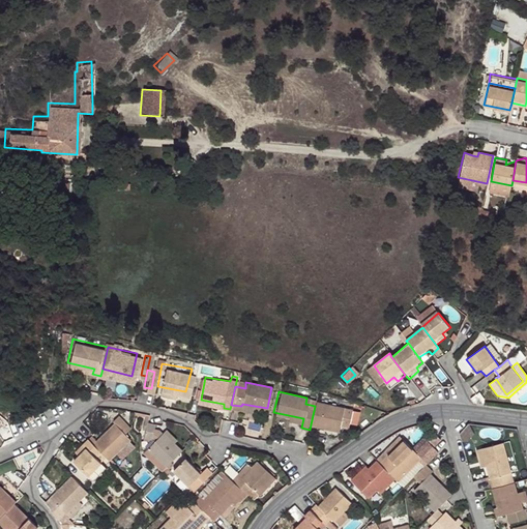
[(316,401),(315,406),(311,424),(341,431),(342,424),(351,425),(354,409),(316,401)]
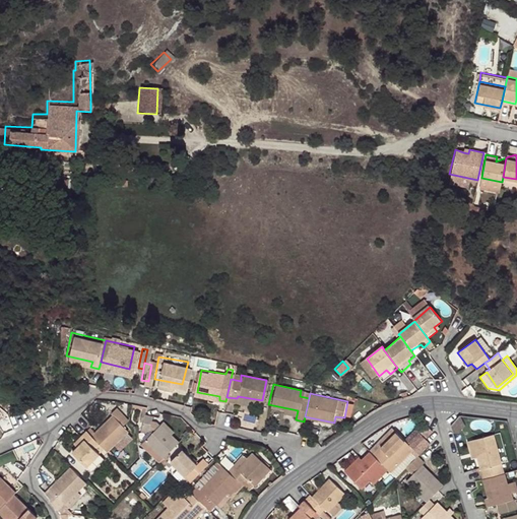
[(148,434),(152,418),(142,416),(138,431),(148,434)]
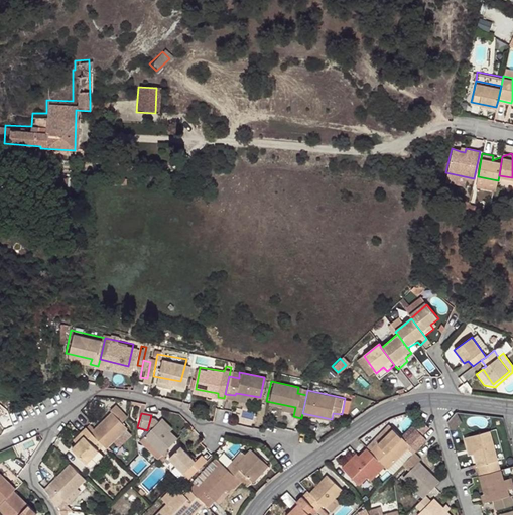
[(82,438),(89,445),(98,455),(117,432),(101,419),(82,438)]
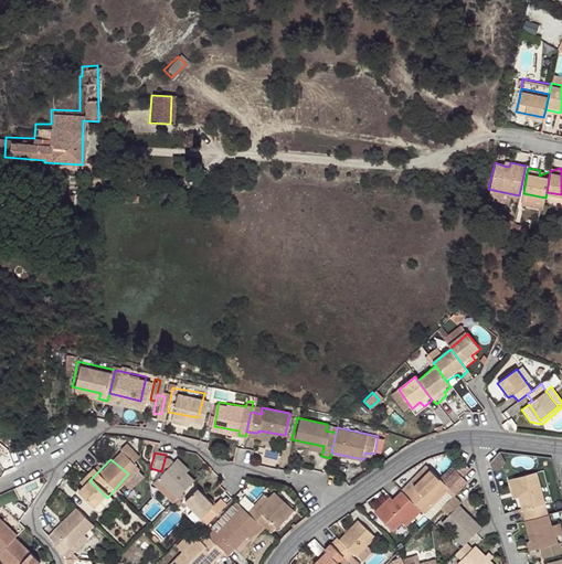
[(155,480),(173,498),(190,481),(171,464),(155,480)]
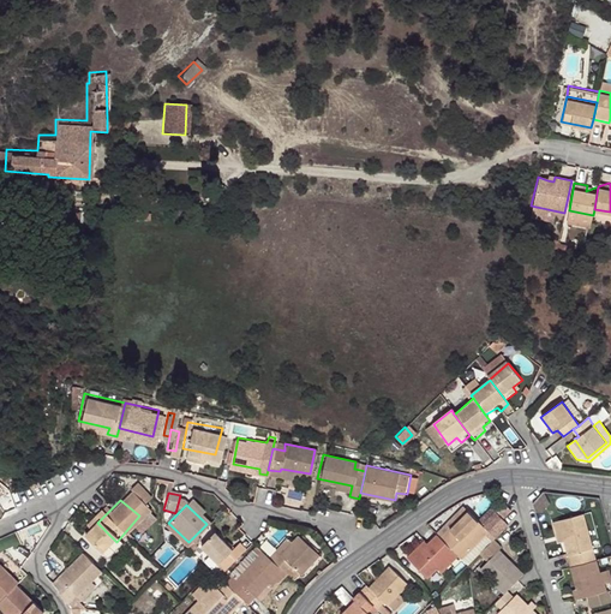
[(438,535),(442,538),(472,511),(468,508),(438,535)]
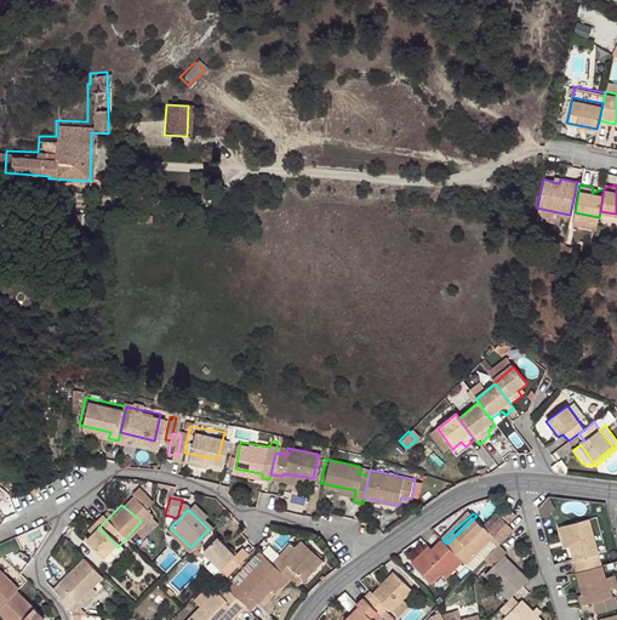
[(513,530),(510,522),(504,516),(489,529),(476,516),(446,544),(464,562),(467,566),(491,542),(497,547),(513,530)]
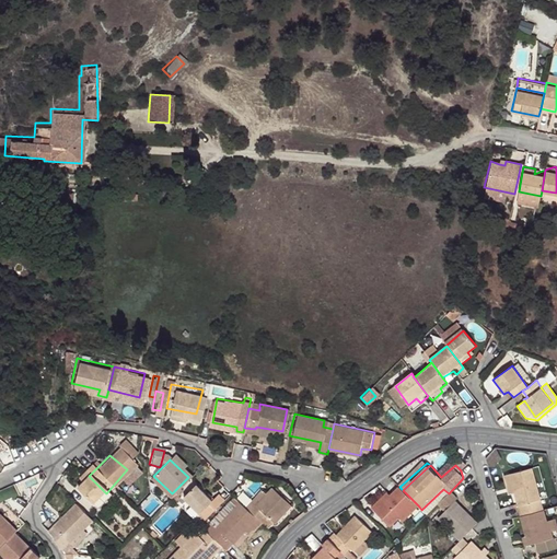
[(509,472),(520,515),(543,509),(531,466),(509,472)]
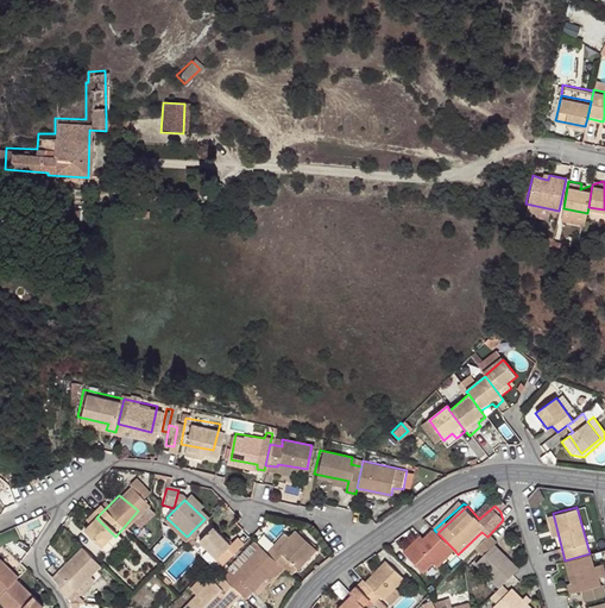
[(96,518),(90,512),(84,518),(89,521),(74,538),(92,553),(106,538),(100,532),(105,526),(96,518)]
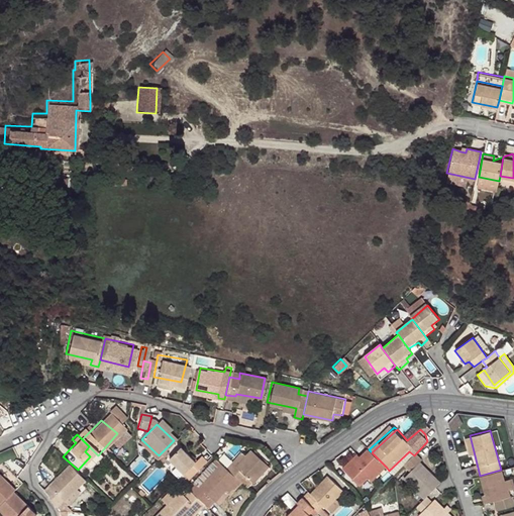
[(189,480),(205,463),(199,458),(196,461),(181,446),(168,458),(189,480)]
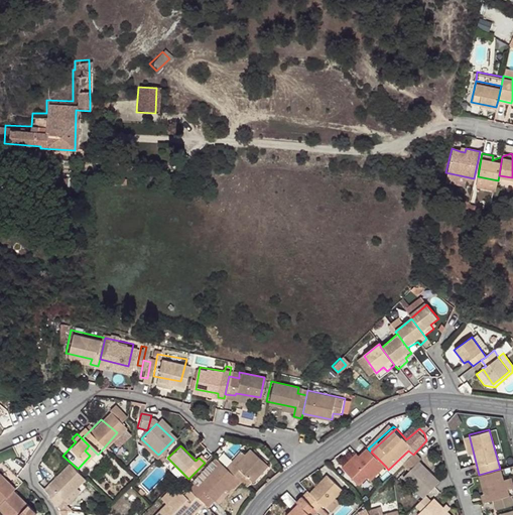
[(386,467),(371,452),(368,448),(359,458),(355,454),(343,465),(361,484),(369,477),(372,480),(386,467)]
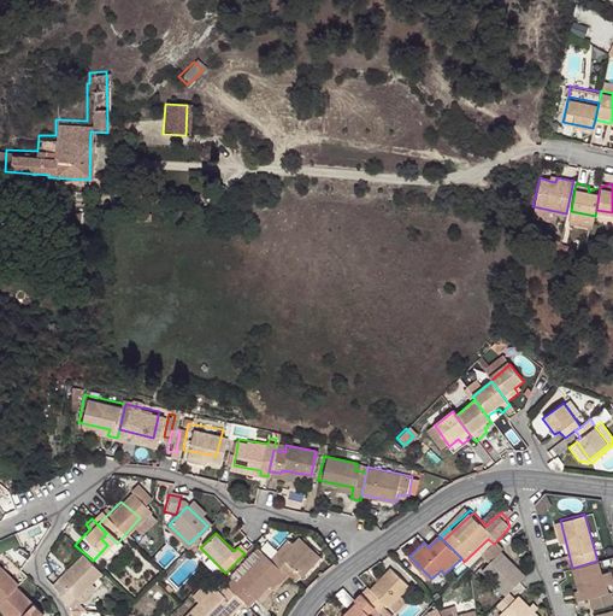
[(275,565),(281,572),(286,576),(294,586),(318,562),(300,543),(275,565)]
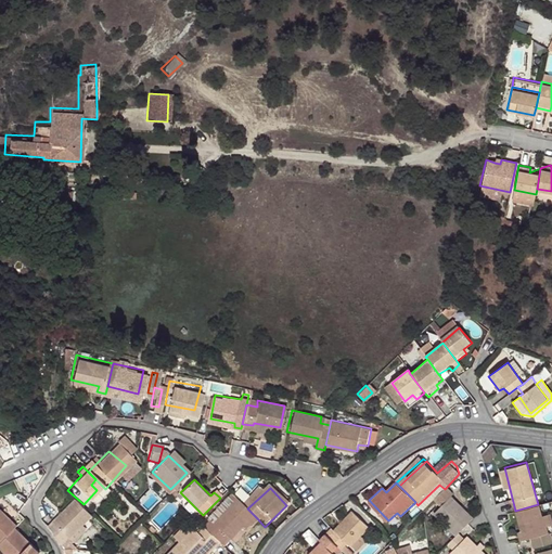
[(460,532),(470,522),(447,500),(451,495),(445,489),(425,507),(432,515),(454,537),(460,532)]
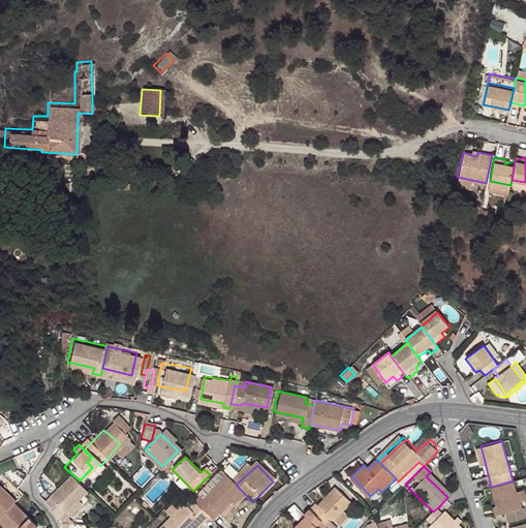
[(197,496),(192,501),(209,516),(214,510),(217,513),(229,500),(236,495),(240,499),(245,494),(241,490),(236,485),(224,472),(199,497),(197,496)]
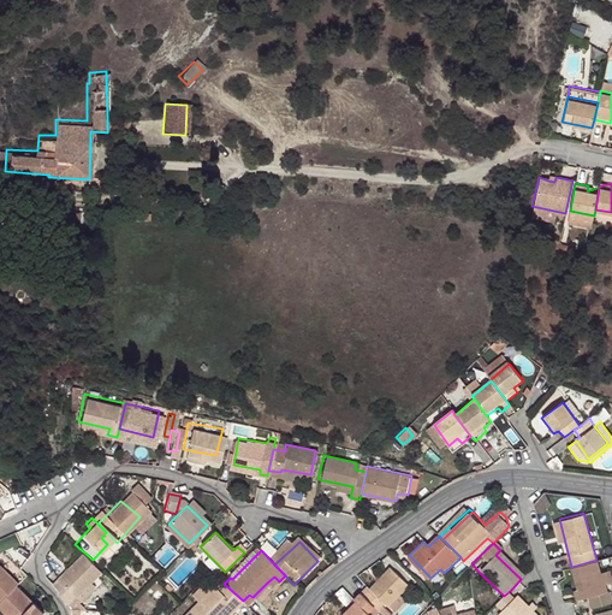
[(99,575),(79,556),(51,586),(69,608),(99,575)]
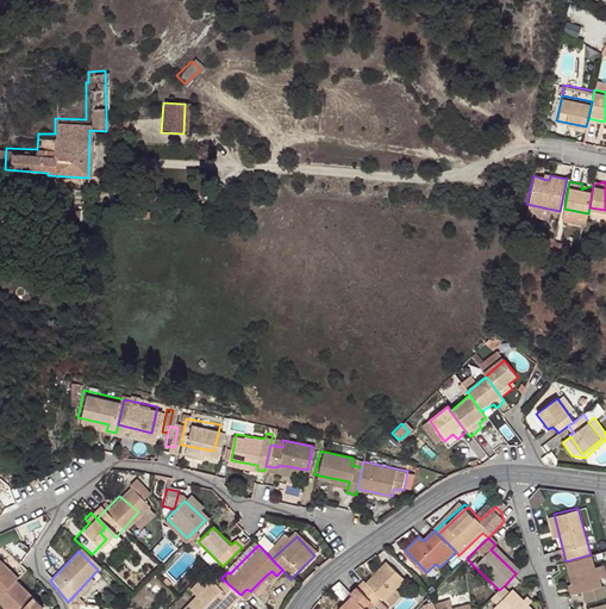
[(572,583),(568,584),(572,594),(574,592),(582,590),(599,584),(597,575),(594,564),(591,554),(566,561),(572,583)]
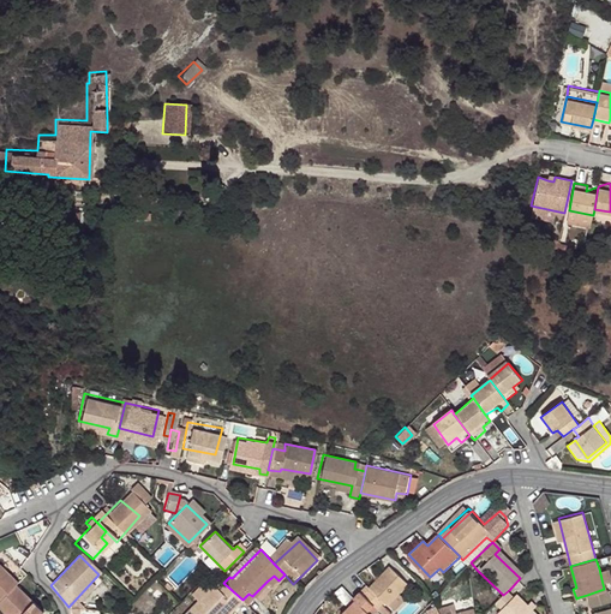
[(0,600),(16,584),(0,565),(0,600)]
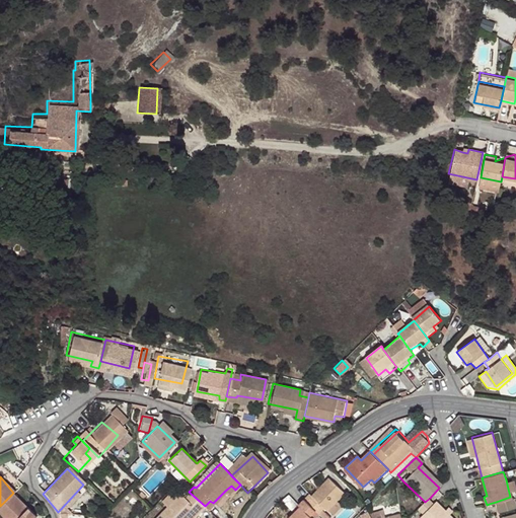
[(515,484),(514,477),(506,479),(508,489),(515,486),(515,484)]
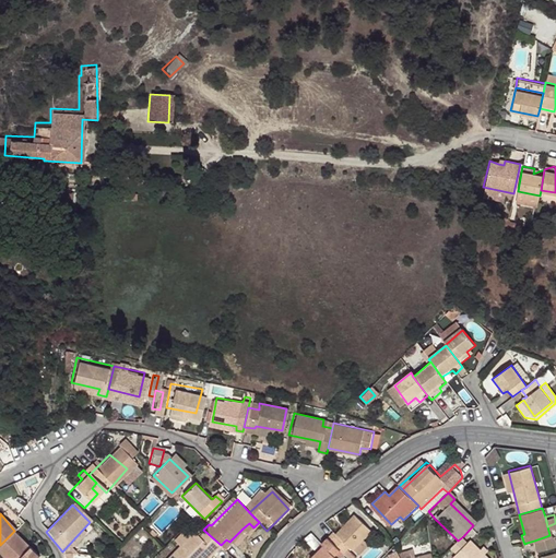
[(332,534),(328,538),(340,550),(345,556),(351,549),(356,554),(376,534),(357,517),(340,534),(335,531),(332,534)]
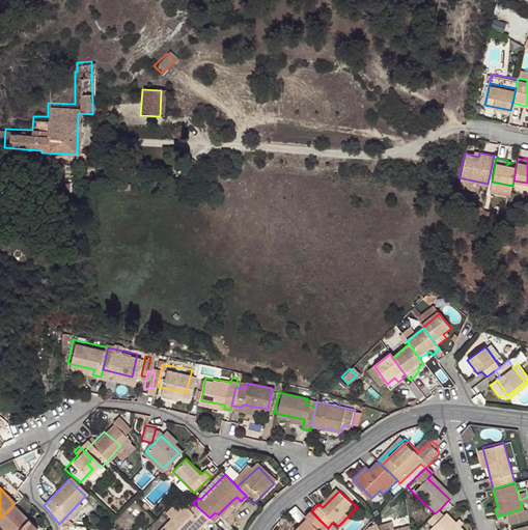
[(237,497),(230,502),(235,506),(241,501),(237,497)]
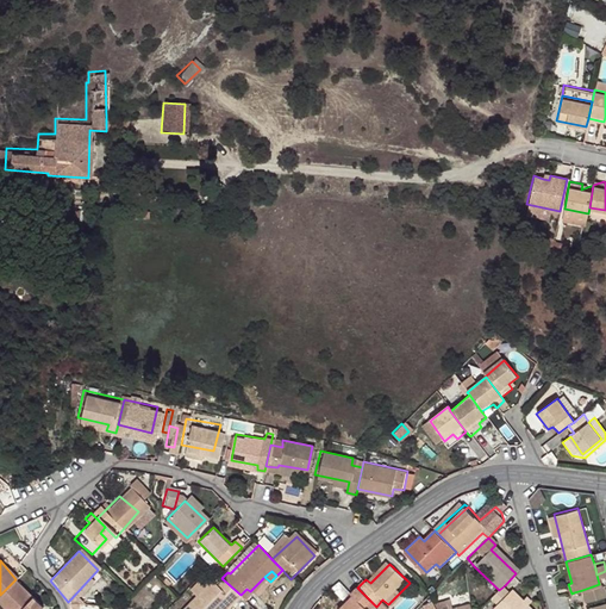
[(211,580),(182,608),(218,608),(229,597),(233,602),(241,595),(222,578),(216,585),(211,580)]
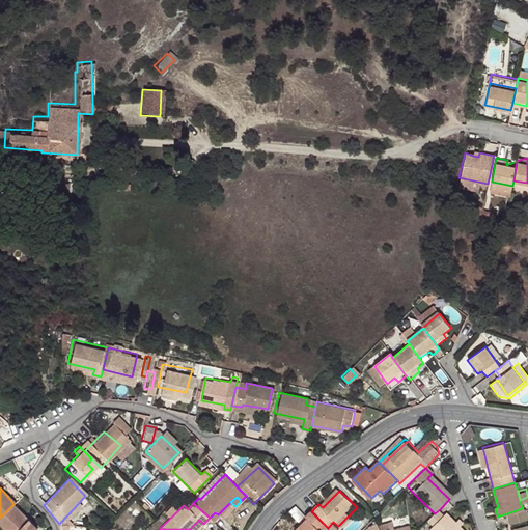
[(0,526),(3,529),(35,529),(14,504),(0,518),(0,526)]
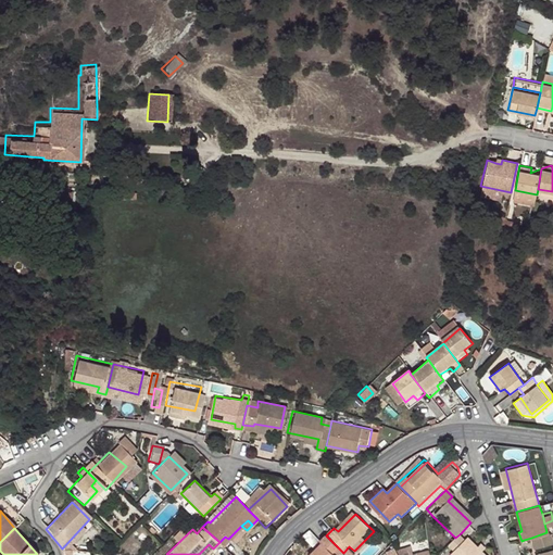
[(552,538),(551,531),(547,532),(531,538),(533,547),(552,541),(552,538)]
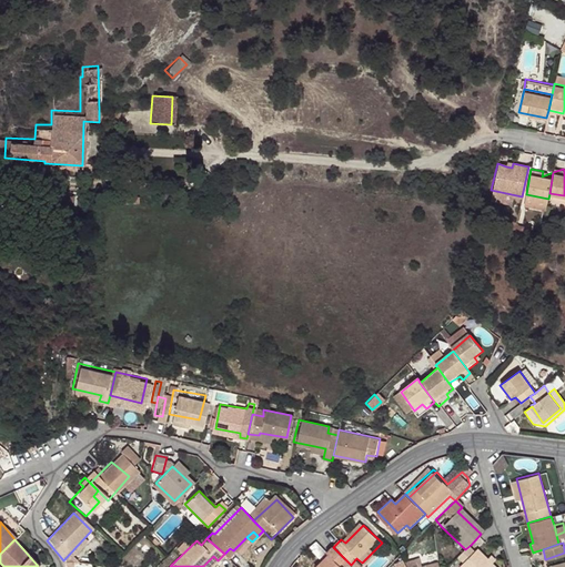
[(465,549),(458,556),(465,563),(462,566),(500,566),(482,548),(478,550),(471,545),(465,549)]
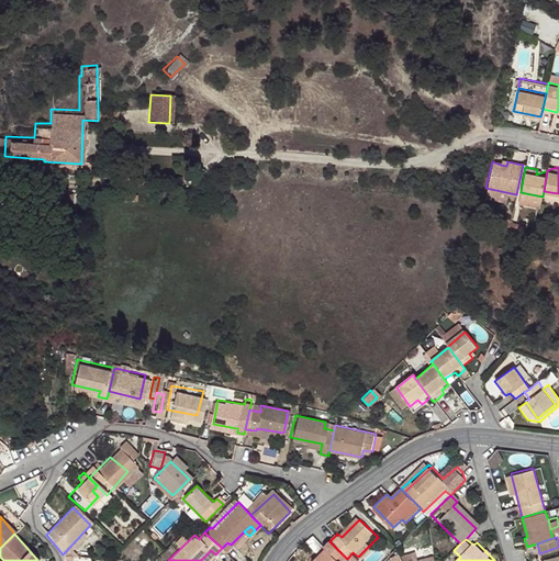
[(342,553),(330,541),(323,546),(326,550),(314,560),(336,560),(342,553)]
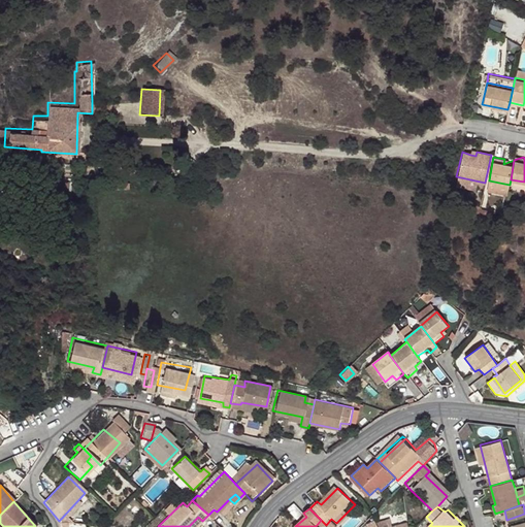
[(195,526),(202,521),(198,517),(189,526),(195,526)]
